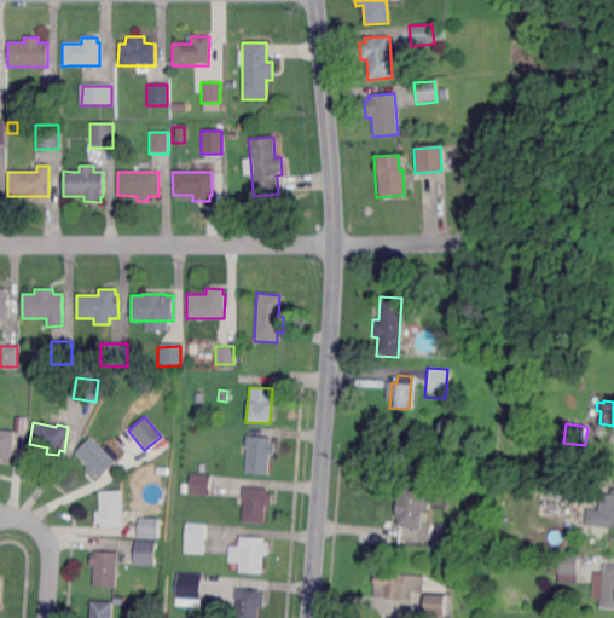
[(12,456),(10,456),(9,460),(0,458),(0,431),(13,432),(12,456)]
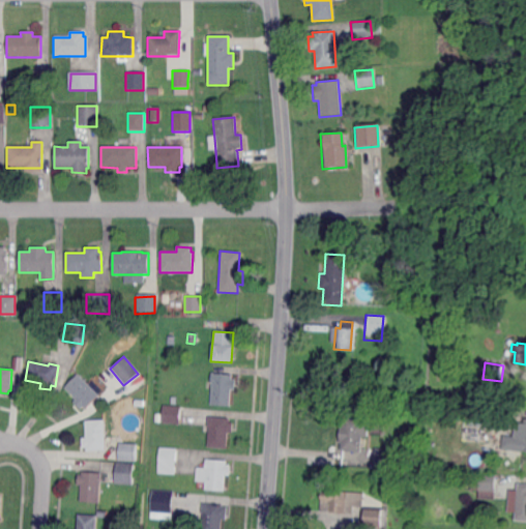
[(233,390),(229,389),(228,407),(209,406),(210,384),(209,384),(209,373),(230,375),(230,379),(234,379),(233,390)]
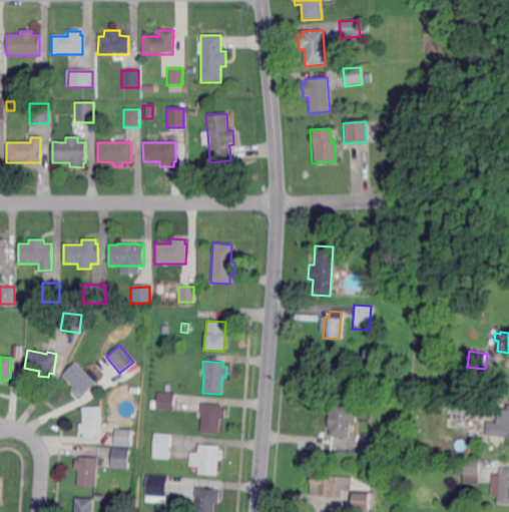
[(82,396),(80,394),(77,397),(70,390),(73,387),(62,376),(75,363),(95,383),(82,396)]
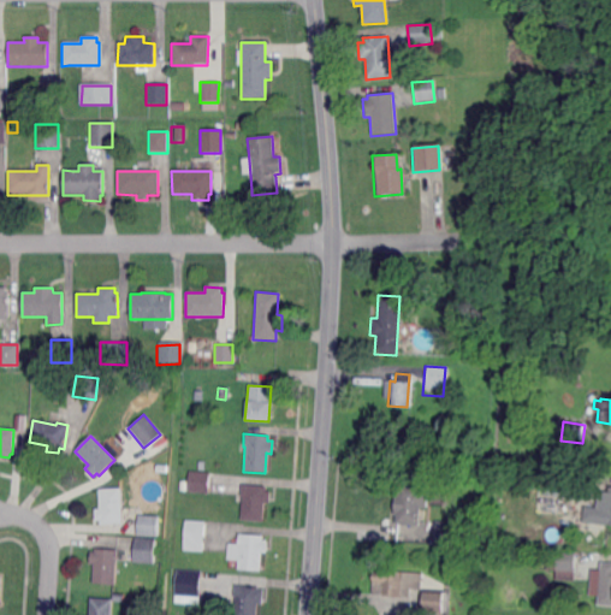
[(559,454),(544,451),(544,444),(559,445),(559,454)]
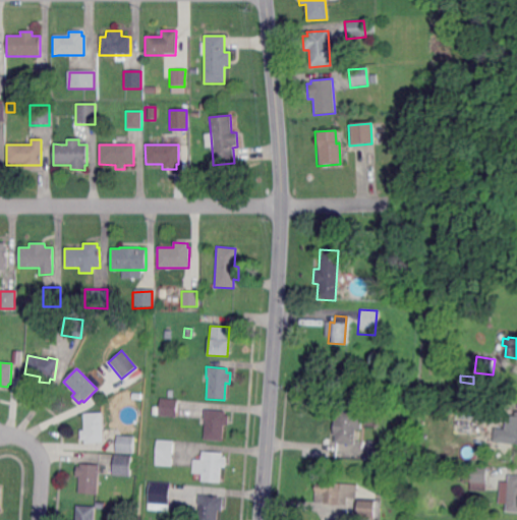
[(174,417),(158,416),(159,398),(175,400),(174,417)]
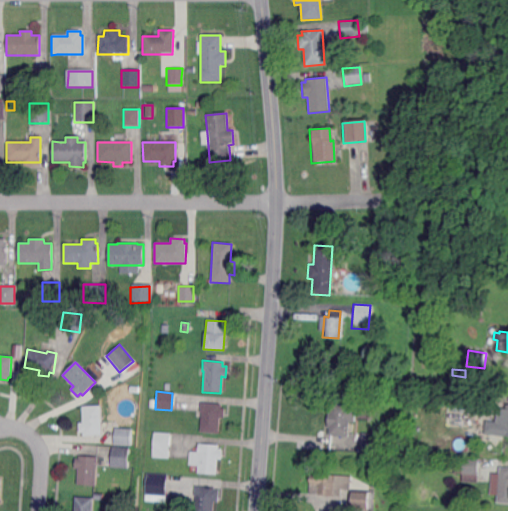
[(478,410),(466,409),(466,414),(450,413),(451,396),(479,397),(478,410)]
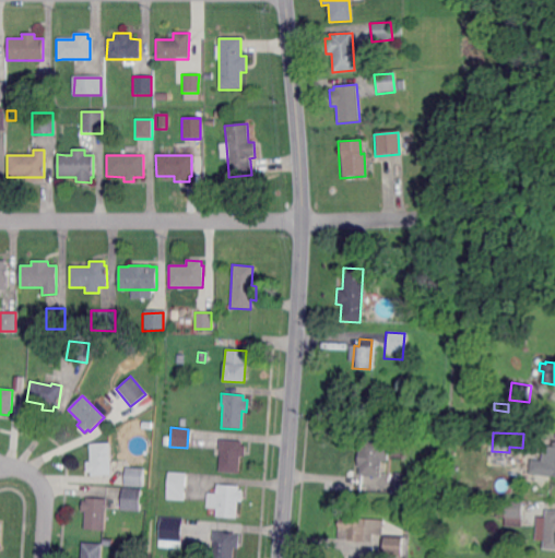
[(244,456),(238,456),(237,473),(217,472),(220,451),(217,451),(217,439),(240,441),(240,446),(244,446),(244,456)]
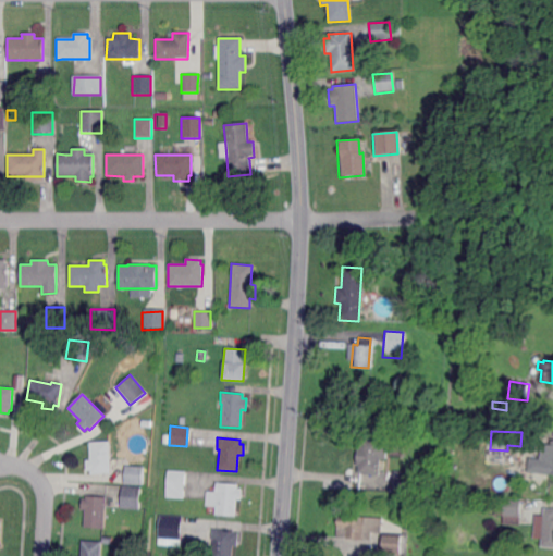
[(376,477),(355,476),(356,467),(353,466),(355,448),(357,448),(357,439),(379,441),(376,477)]
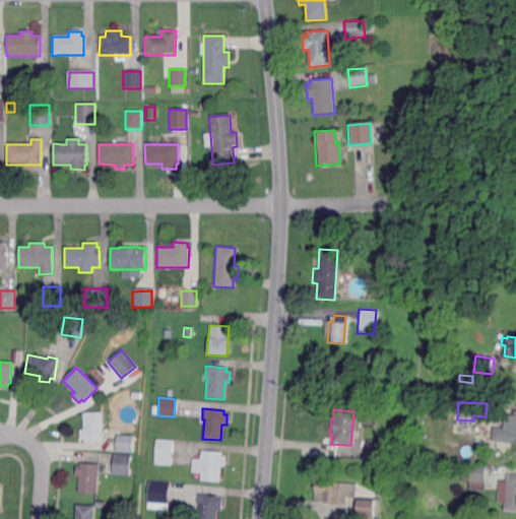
[(515,431),(507,431),(508,424),(512,424),(514,411),(515,411),(515,431)]
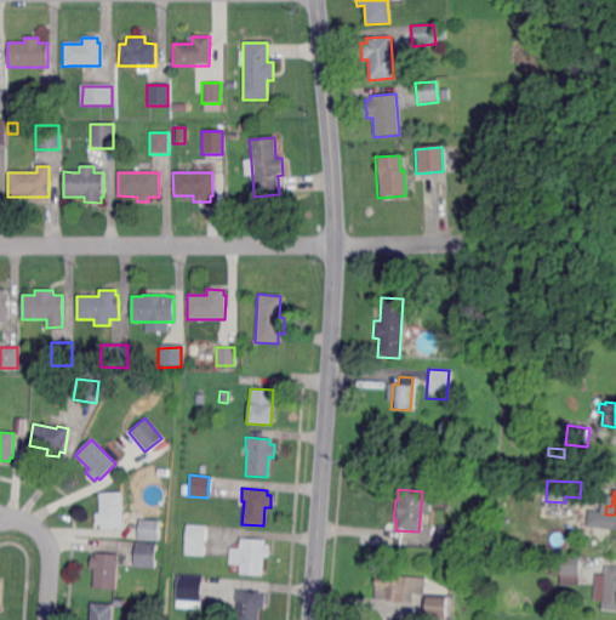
[(123,528),(100,529),(100,525),(95,527),(95,513),(100,513),(98,493),(121,493),(123,528)]
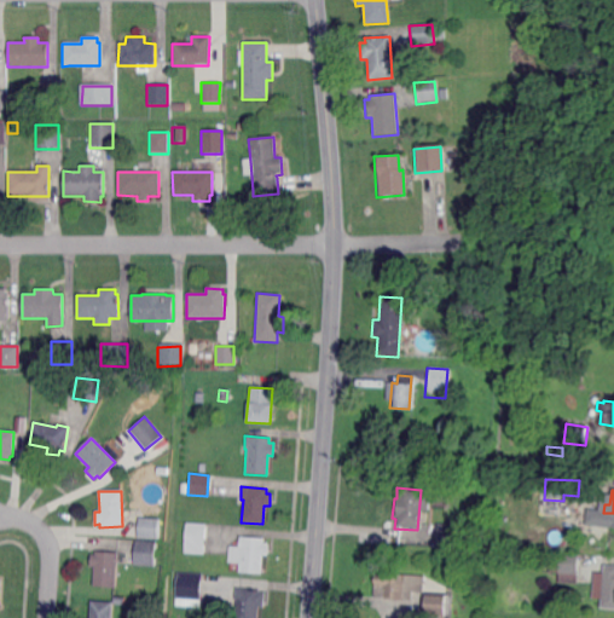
[(154,539),(134,539),(135,519),(155,520),(154,539)]
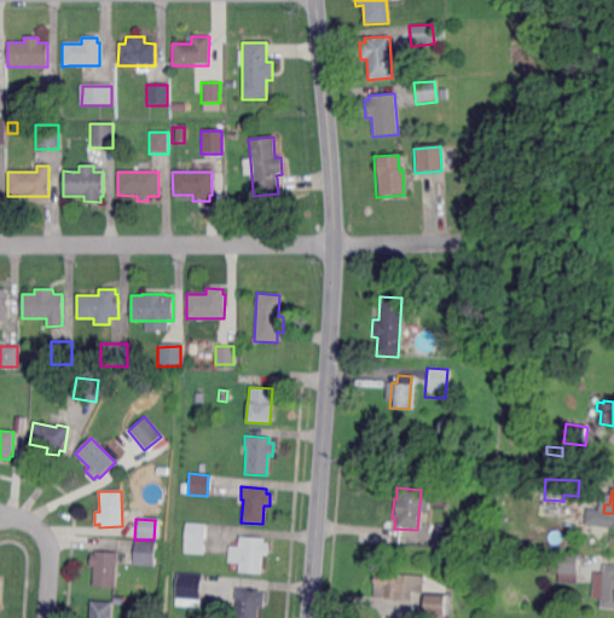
[(202,556),(181,555),(184,525),(204,526),(202,556)]
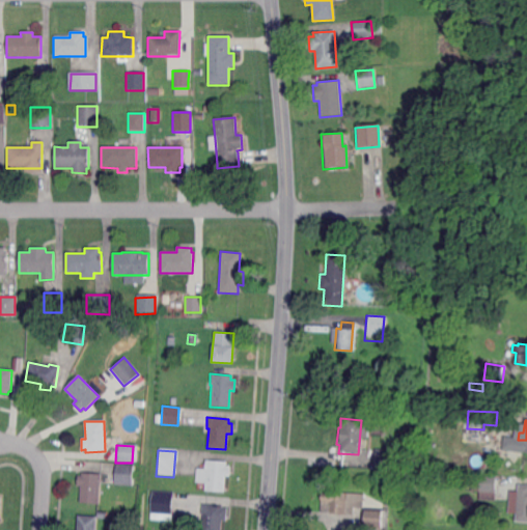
[(413,465),(406,464),(408,450),(415,451),(413,465)]
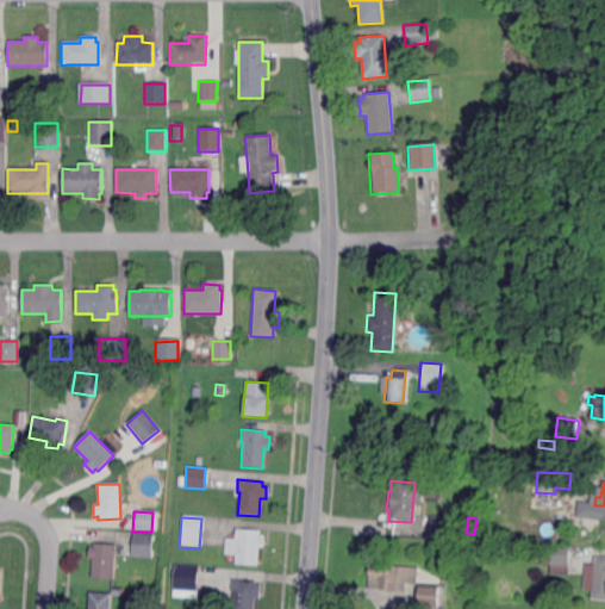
[(263,547),(257,547),(256,565),(235,564),(235,555),(225,554),(226,539),(235,539),(235,528),(259,530),(259,535),(263,535),(263,547)]
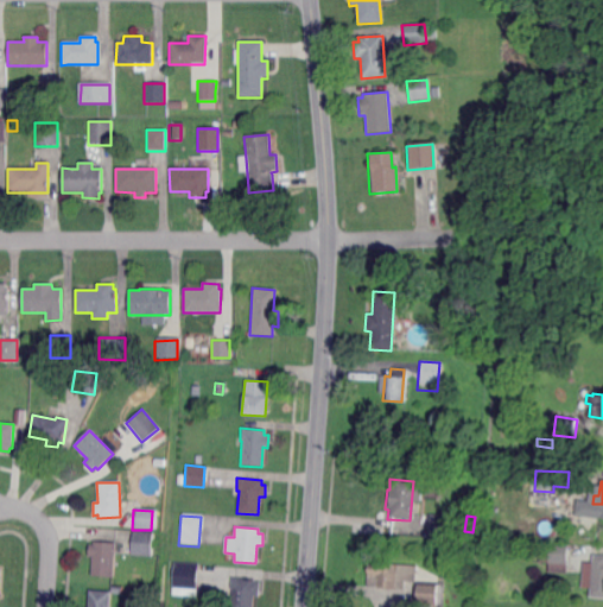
[(150,556),(129,555),(132,530),(152,532),(150,556)]
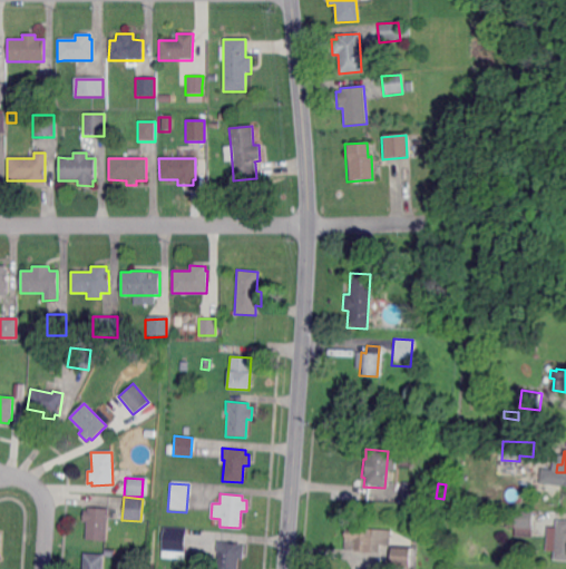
[(105,541),(85,539),(86,522),(81,522),(83,510),(87,511),(87,508),(108,510),(105,541)]
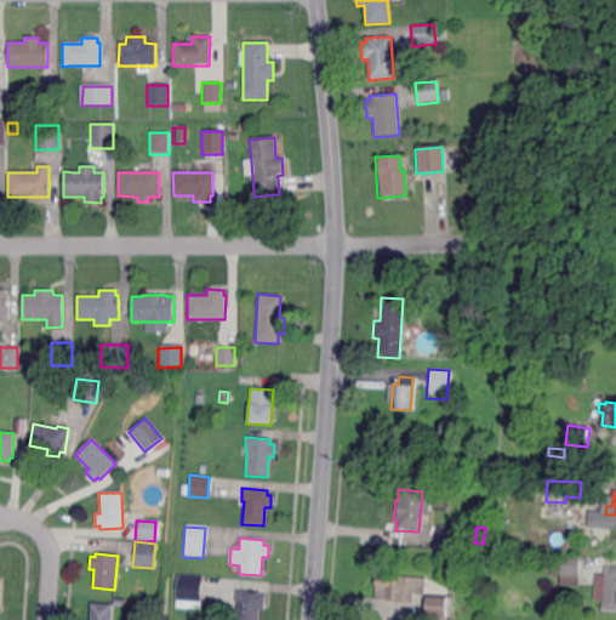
[(577,576),(548,575),(549,557),(579,558),(577,576)]
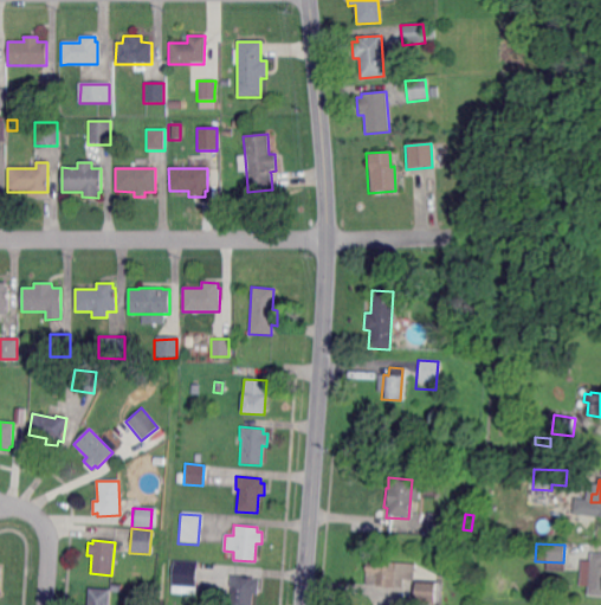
[(600,597),(587,596),(588,570),(586,570),(587,553),(600,553),(600,597)]
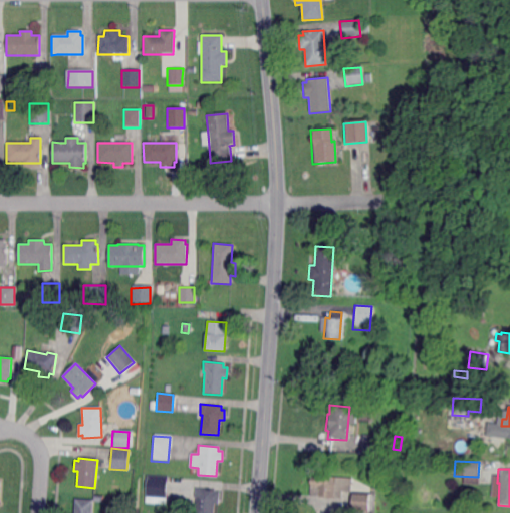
[(349,492),(339,491),(339,498),(308,496),(309,476),(350,479),(349,492)]
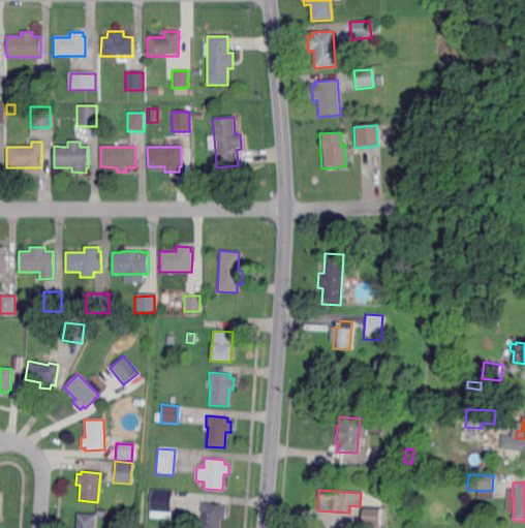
[(224,519),(220,519),(219,527),(199,527),(202,514),(199,513),(201,502),(221,503),(221,506),(224,506),(224,519)]
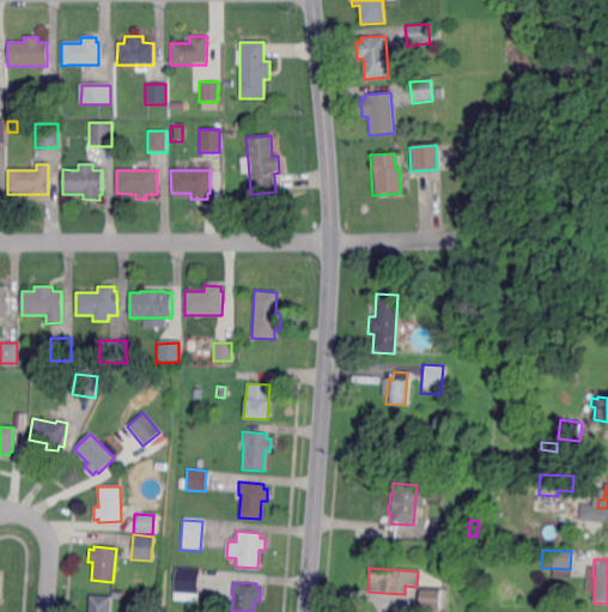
[(418,611),(419,589),(441,591),(439,611),(418,611)]
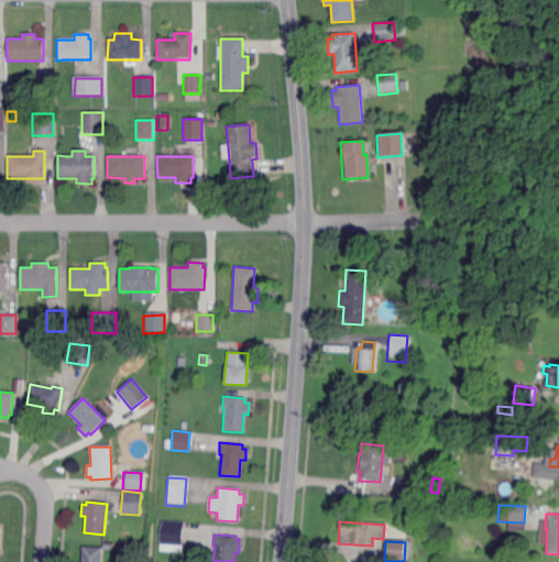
[(80,561),(81,547),(102,548),(100,561),(80,561)]
